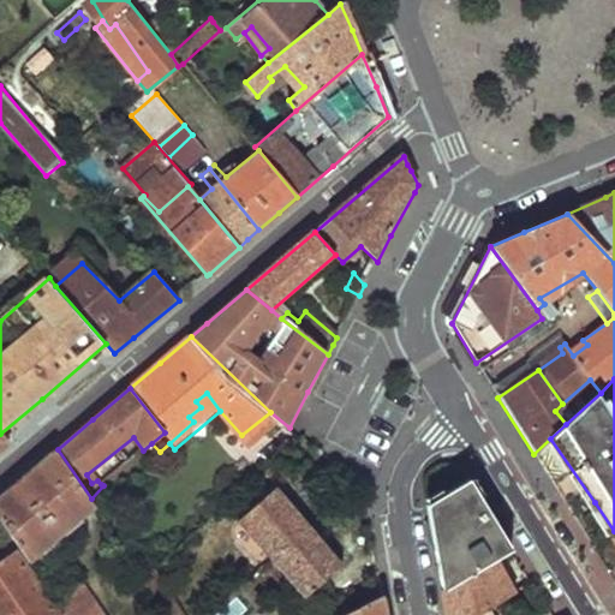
[(0,497),(0,518),(29,561),(96,508),(91,499),(58,449),(24,478),(0,497)]
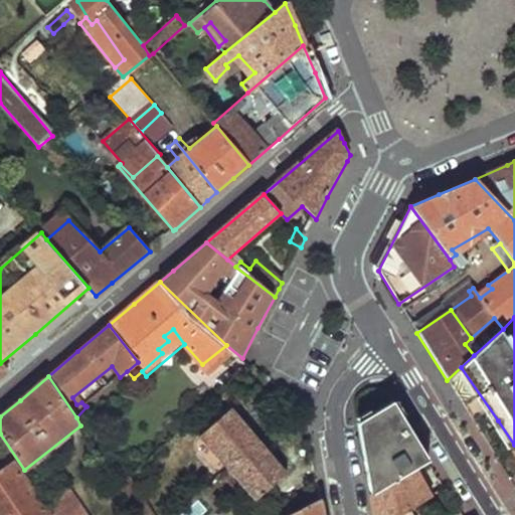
[(402,419),(391,402),(391,401),(358,424),(371,495),(406,472),(426,460),(420,450),(413,455),(402,439),(410,434),(405,424),(402,419)]
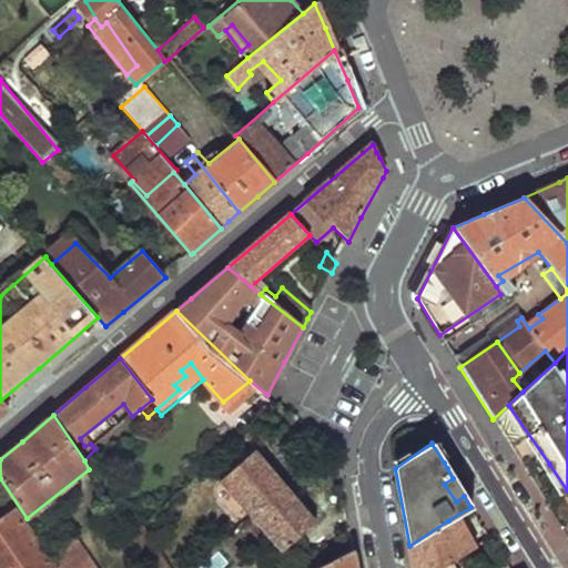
[(244,458),(217,478),(251,518),(287,487),(255,448),(250,454),(245,449),(242,450),(241,454),(244,458)]
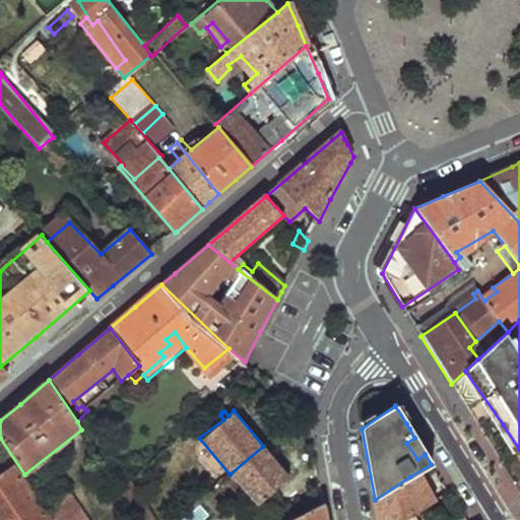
[(406,443),(417,459),(425,454),(414,438),(406,443)]
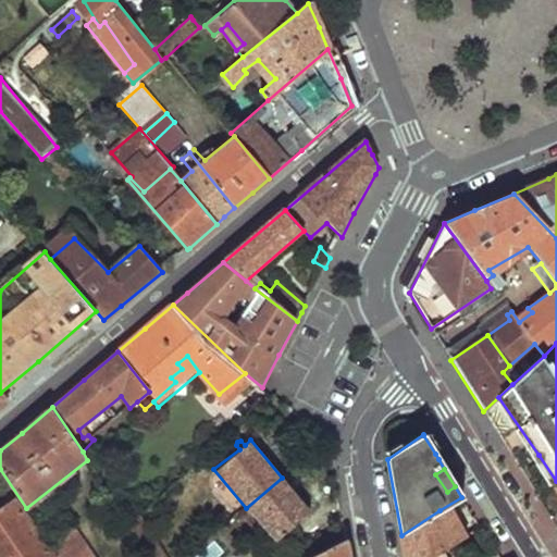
[(282,478),(246,508),(276,544),(300,524),(302,527),(307,529),(312,523),(312,520),(309,517),(312,512),(282,478)]
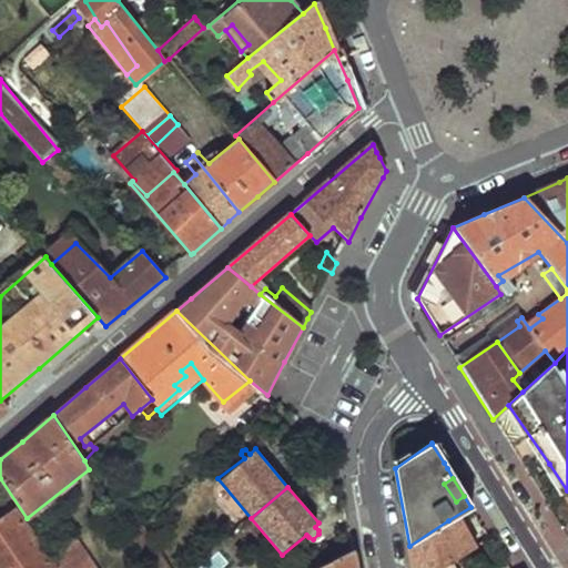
[(0,520),(0,567),(49,567),(14,511),(0,520)]
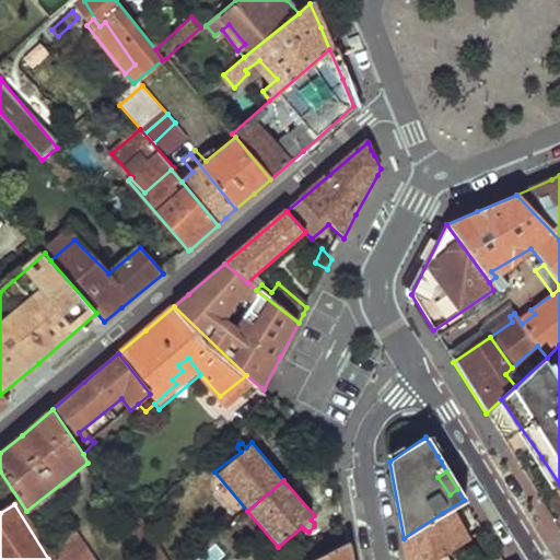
[(404,538),(407,559),(434,559),(457,547),(462,544),(442,513),(404,538)]
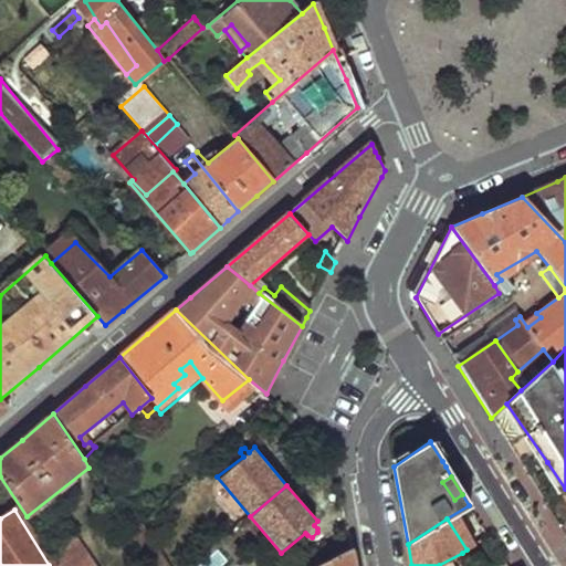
[(51,552),(60,565),(94,565),(73,534),(51,552)]
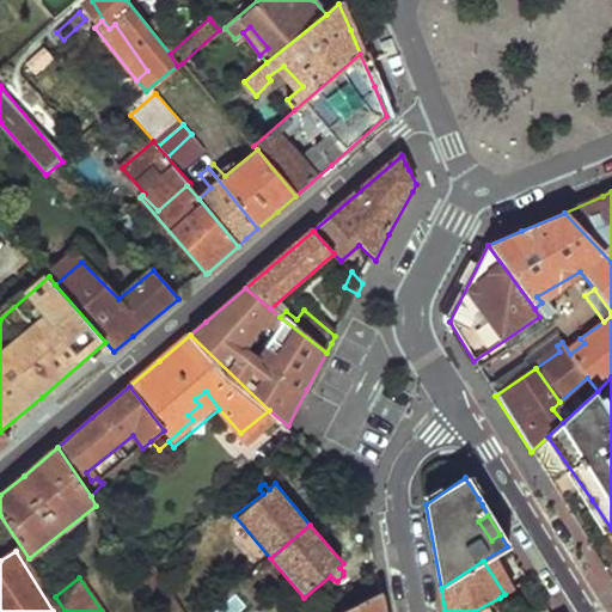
[(350,611),(386,611),(384,595),(350,611)]
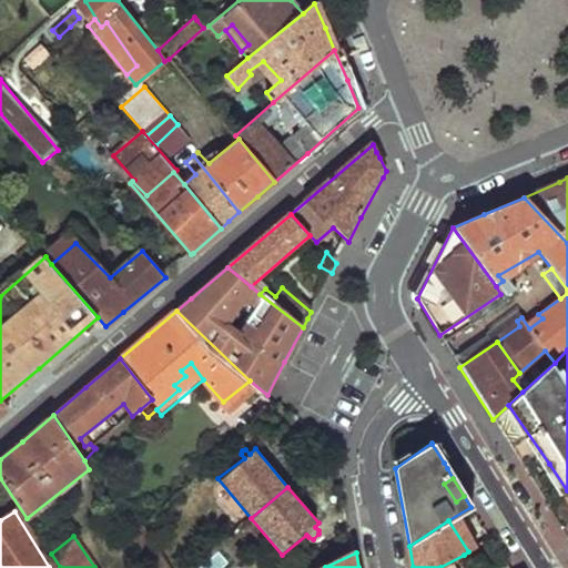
[(440,567),(460,567),(468,563),(464,555),(440,567)]
